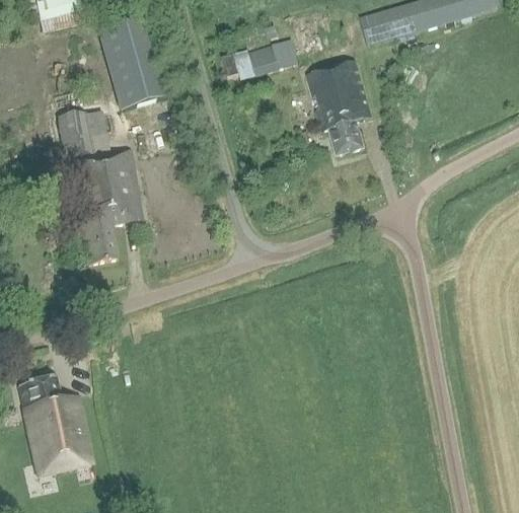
[(35,6),(34,0),(23,0),(25,8),(35,6)]
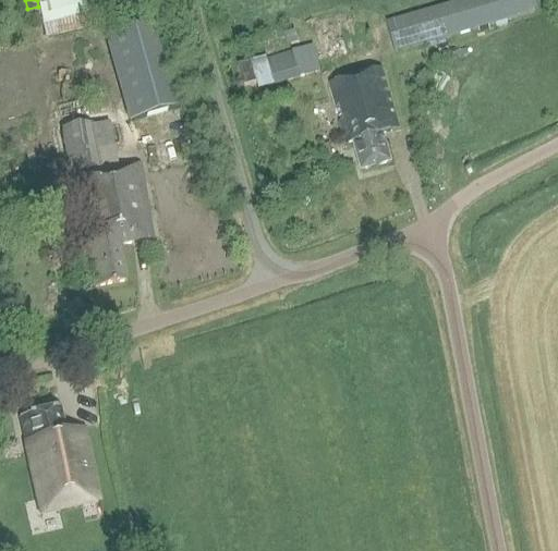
[(37,0),(45,29),(89,17),(85,0),(37,0)]
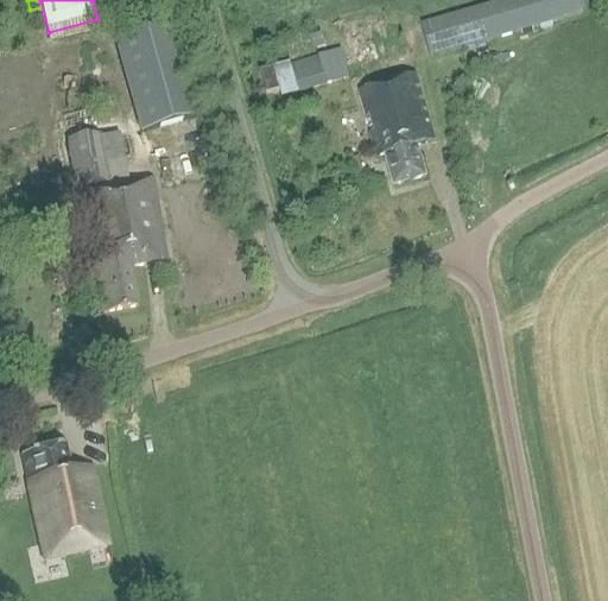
[(486,0),(420,19),(430,54),(582,11),(578,0),(486,0)]
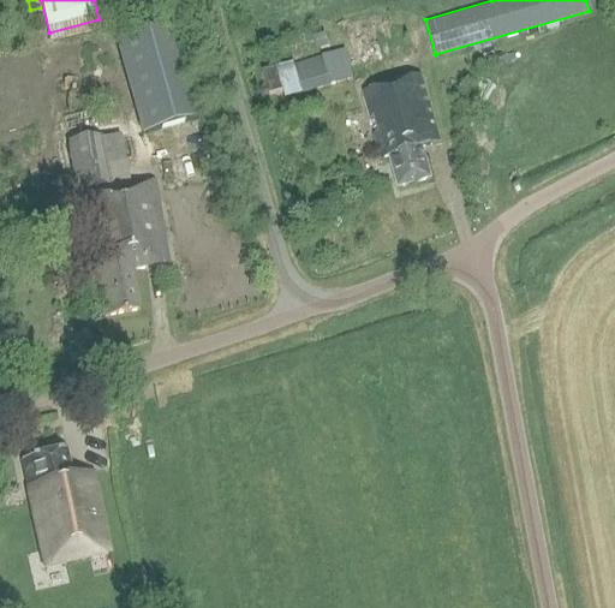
[(117,35),(142,129),(203,111),(177,18),(117,35)]
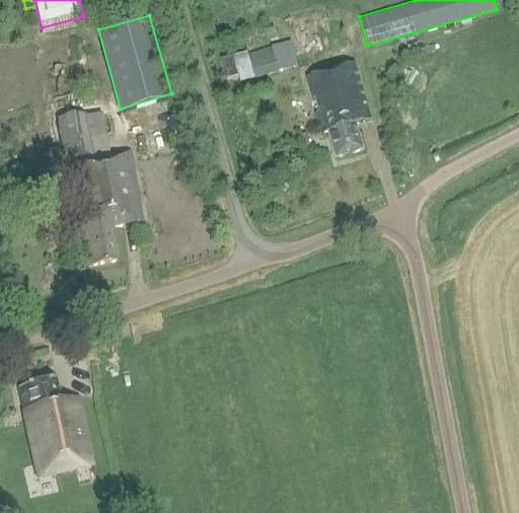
[(279,68),(278,67),(297,62),(290,38),(271,43),(248,50),(254,75),(279,68)]
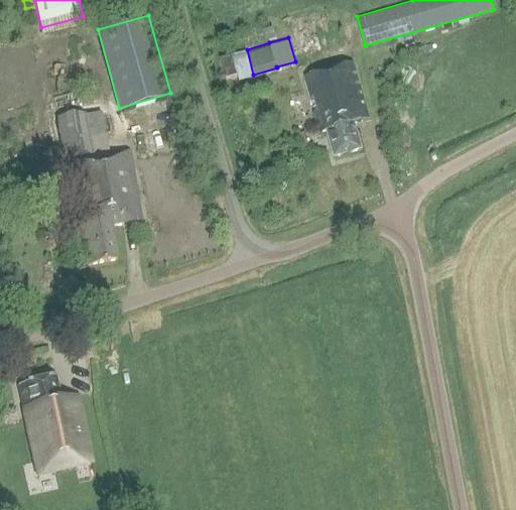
[(220,55),(226,75),(236,73),(231,52),(220,55)]
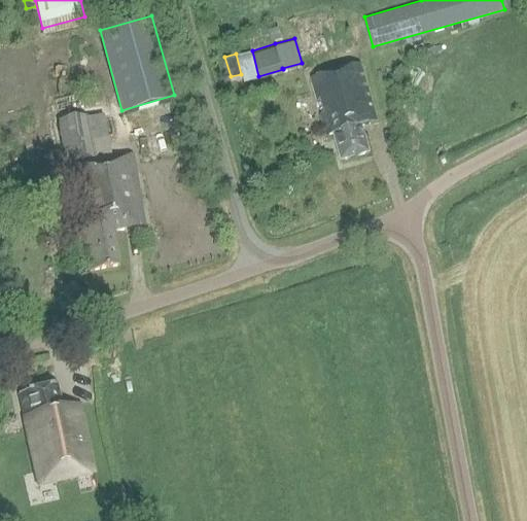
[(323,108),(320,110),(326,131),(331,130),(331,131),(340,158),(370,149),(361,122),(377,117),(361,63),(360,59),(311,73),(318,95),(319,95),(323,108)]
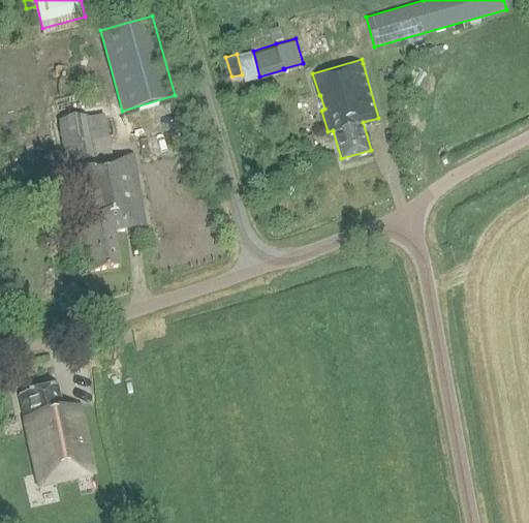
[(96,158),(113,155),(104,111),(88,114),(96,158)]
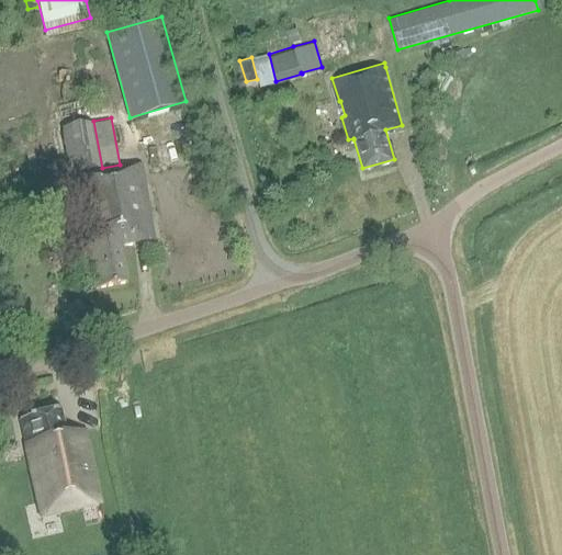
[(93,121),(64,125),(80,224),(43,231),(47,255),(89,247),(96,283),(126,278),(121,242),(155,236),(142,160),(102,168),(93,121)]
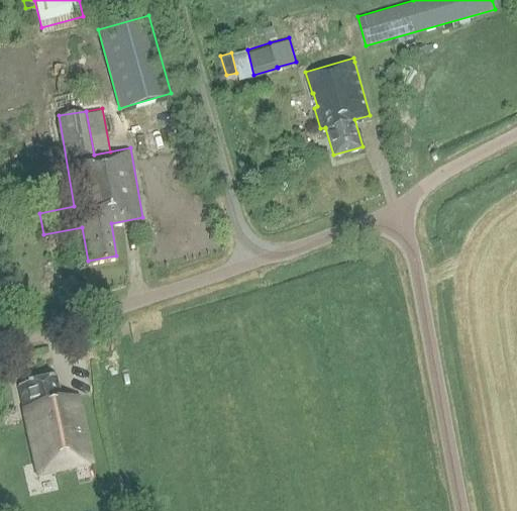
[(312,139),(301,142),(304,154),(315,151),(312,139)]
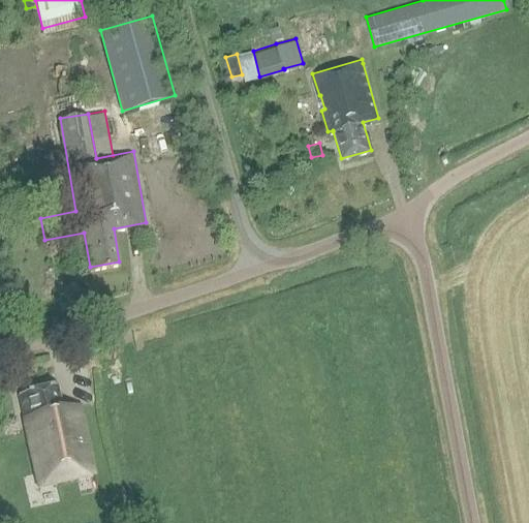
[(38,165),(41,182),(61,178),(56,151),(48,153),(50,163),(38,165)]
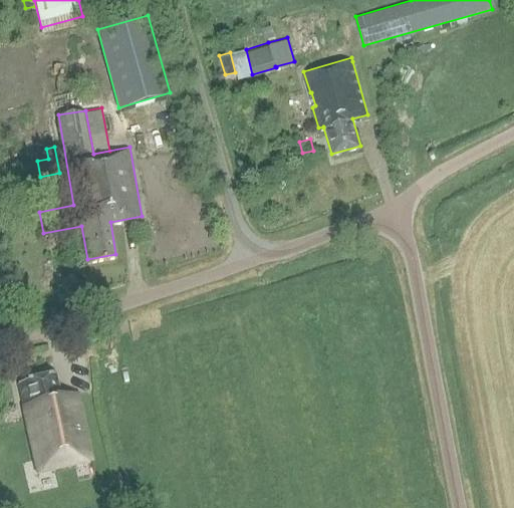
[(38,467),(90,456),(76,392),(59,394),(54,372),(19,381),(38,467)]
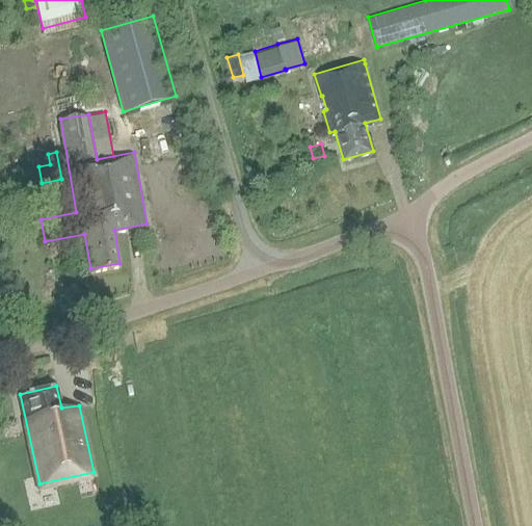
[(15,418),(2,420),(4,431),(18,429),(15,418)]
